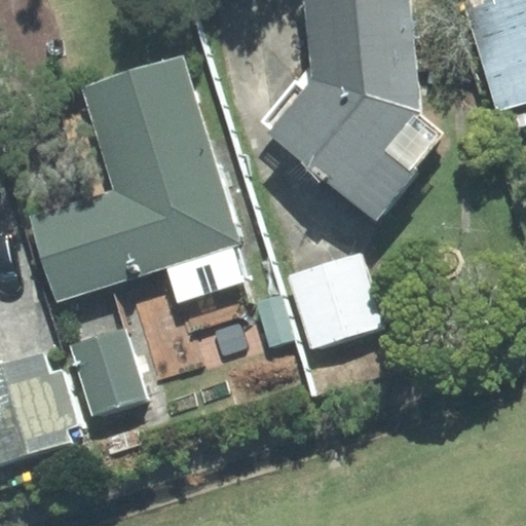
[(420,116),(410,0),(304,0),(310,68),(264,122),(375,215),(443,135),(420,116)]
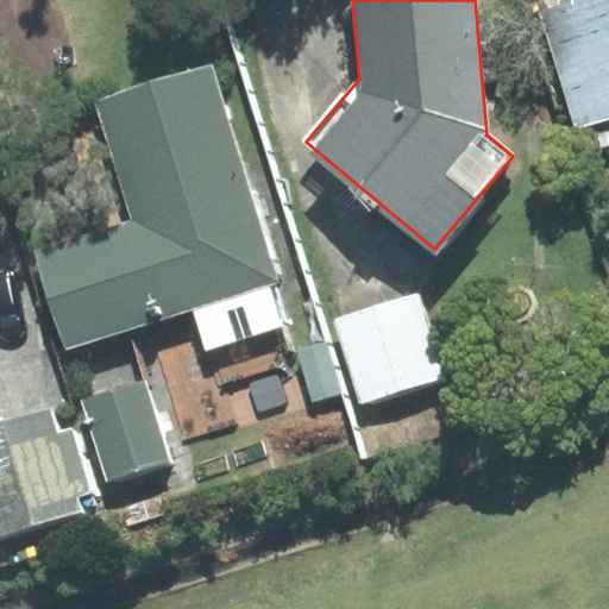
[(608,117),(608,58),(591,0),(572,0),(539,11),(576,129),(608,117)]
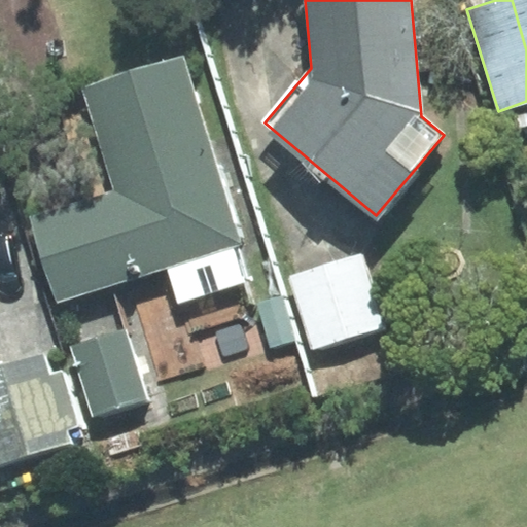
[(526,0),(512,0),(526,50),(526,0)]
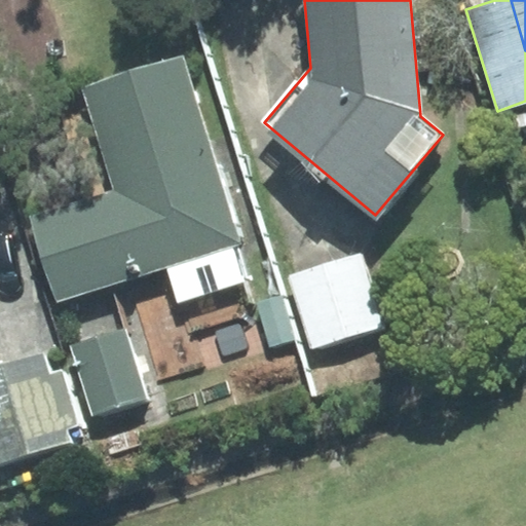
[(35,219),(60,298),(167,265),(179,302),(242,283),(232,247),(240,243),(183,60),(86,89),(118,192),(35,219)]
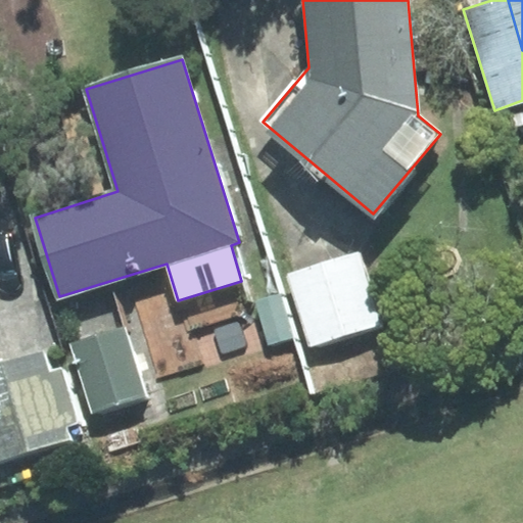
[(360,252),(287,275),(310,346),(383,324),(360,252)]
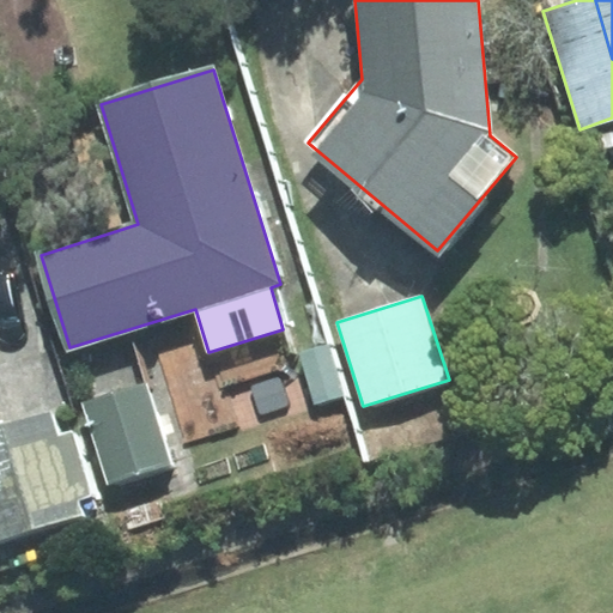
[(144,383),(82,404),(107,483),(170,463),(144,383)]
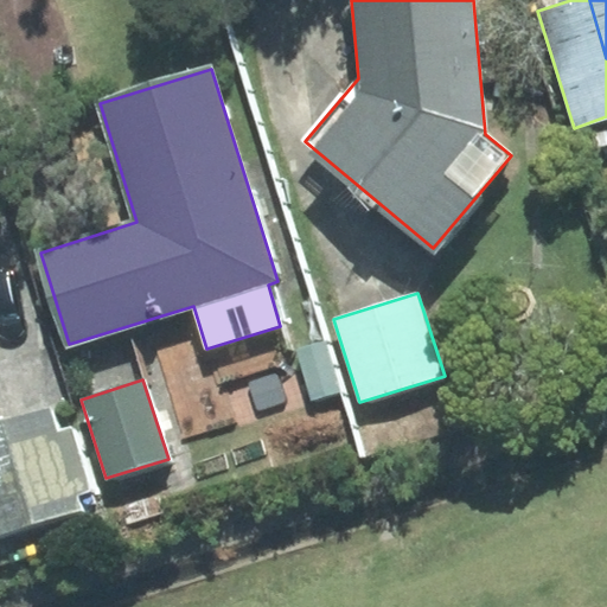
[(49,407),(0,421),(0,534),(81,510),(76,493),(90,490),(71,428),(56,433),(49,407)]
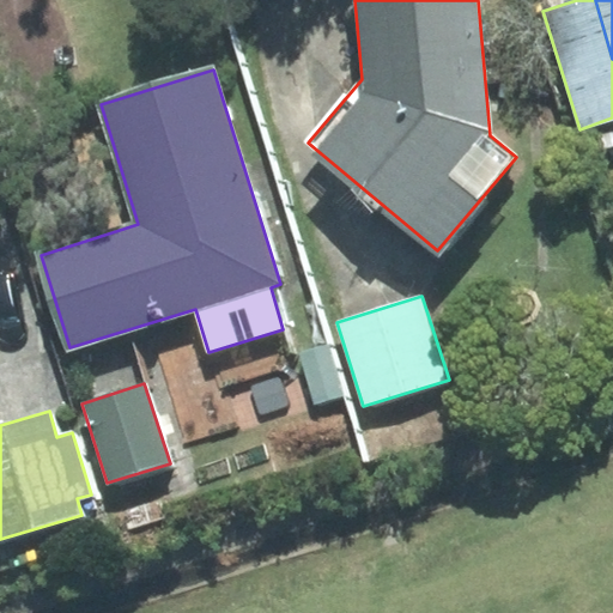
All buildings are outlined.
